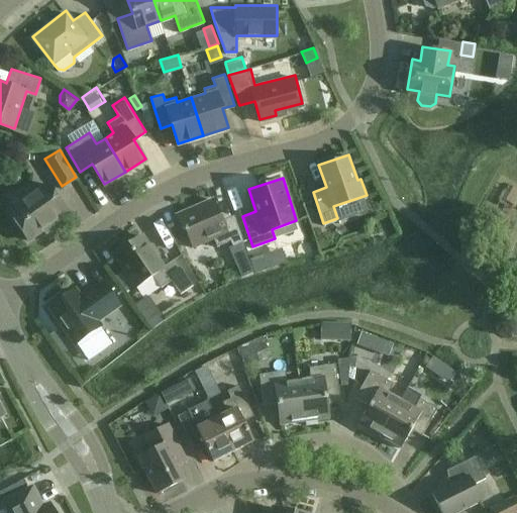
[(8,210),(28,238),(68,210),(47,182),(8,210)]
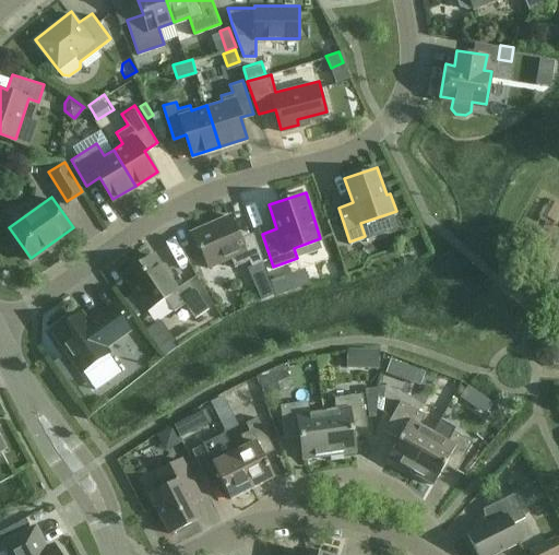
[(230,213),(191,231),(199,248),(201,248),(209,266),(230,256),(235,266),(249,259),(251,266),(264,260),(252,232),(239,237),(230,213)]
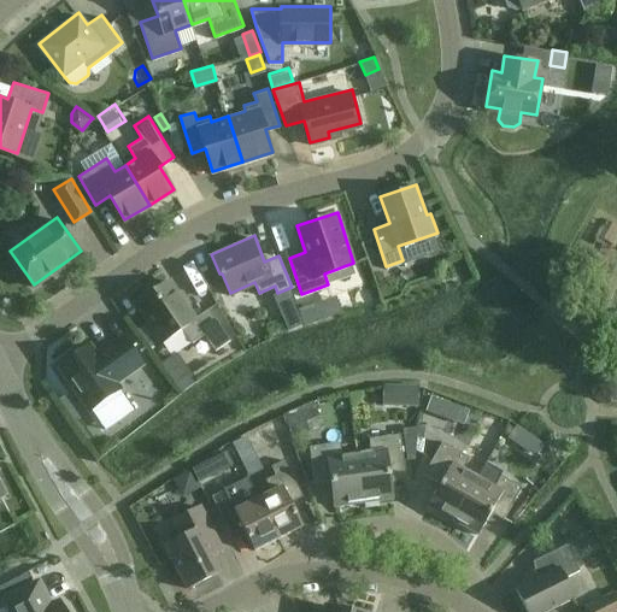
[(195,316),(170,278),(135,301),(162,340),(182,327),(192,341),(204,333),(215,348),(230,339),(209,306),(195,316)]
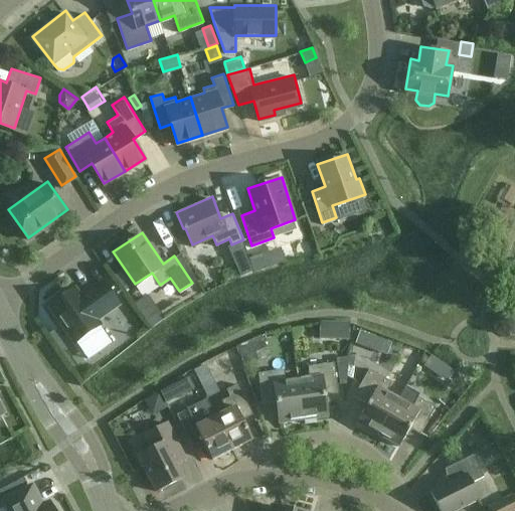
[(262,250),(248,256),(253,269),(254,270),(261,268),(267,265),(262,250)]
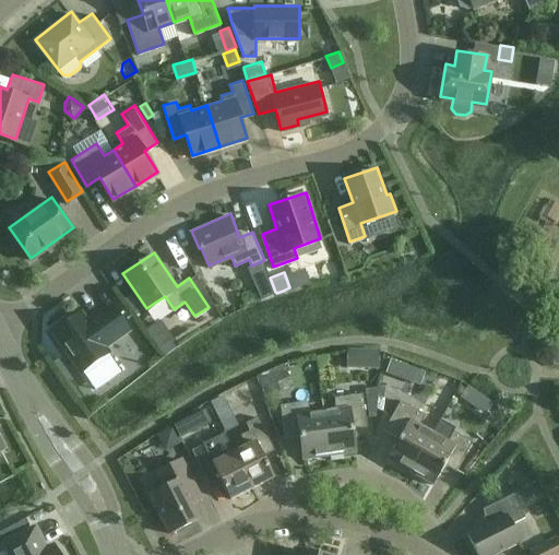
[(270,276),(256,282),(261,297),(275,292),(270,278),(270,276)]
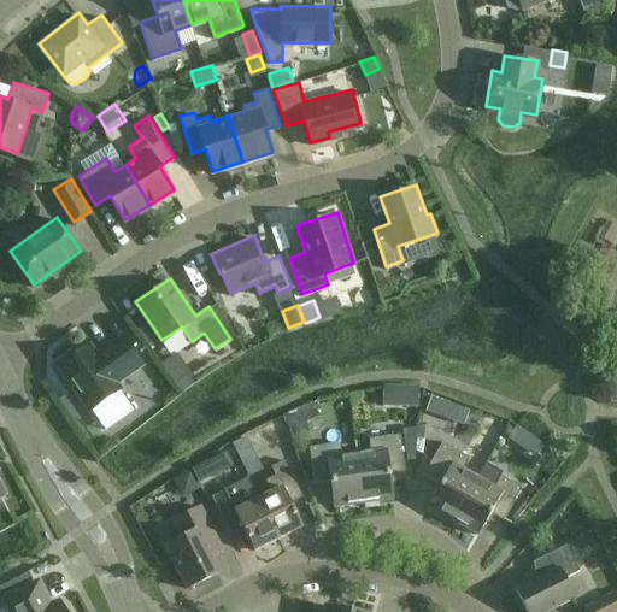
[(89,342),(58,364),(89,409),(121,387),(117,381),(142,362),(123,334),(97,353),(89,342)]
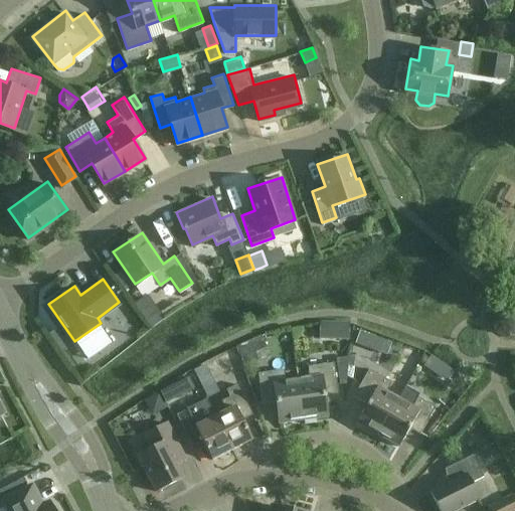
[(156,304),(143,313),(150,324),(164,315),(156,304)]
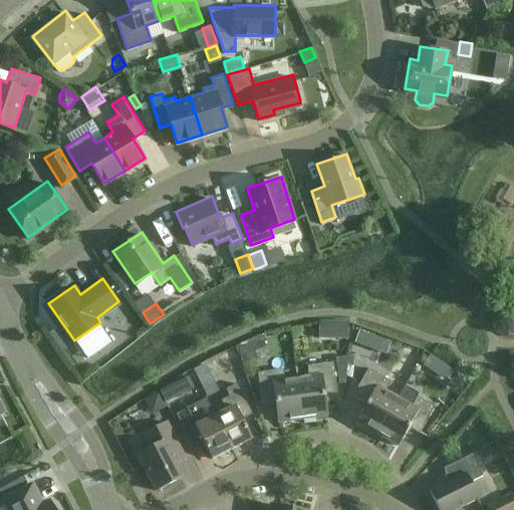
[(334,334),(348,334),(348,320),(334,320),(334,334)]
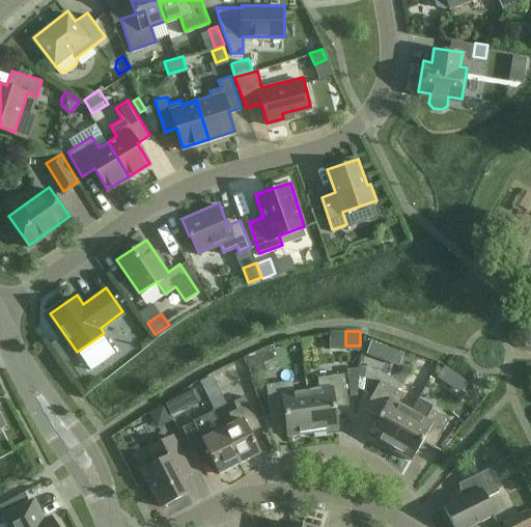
[(56,338),(51,342),(64,361),(70,357),(56,338)]
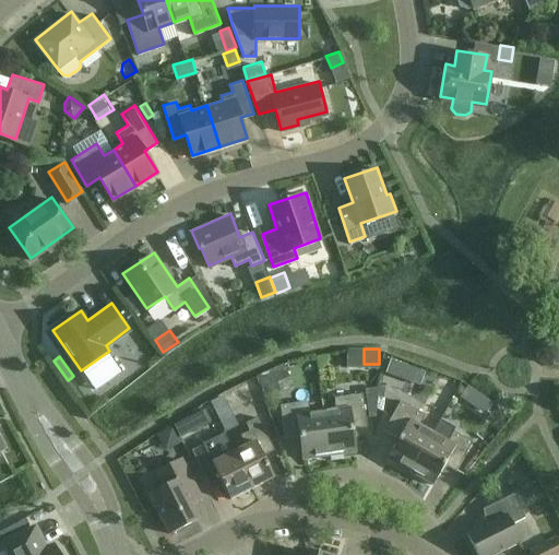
[(387,374),(404,379),(408,366),(391,359),(387,374)]
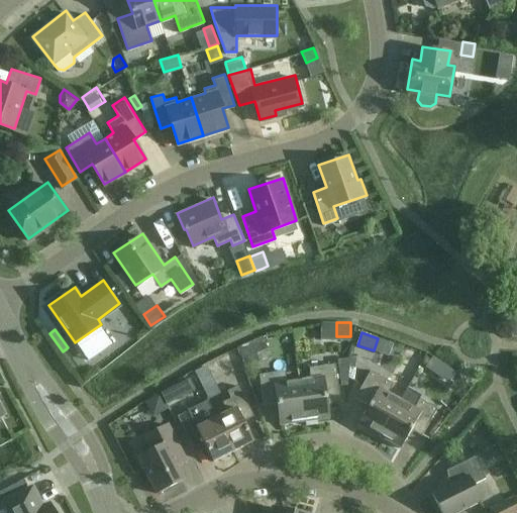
[(251,339),(240,344),(245,355),(256,350),(251,339)]
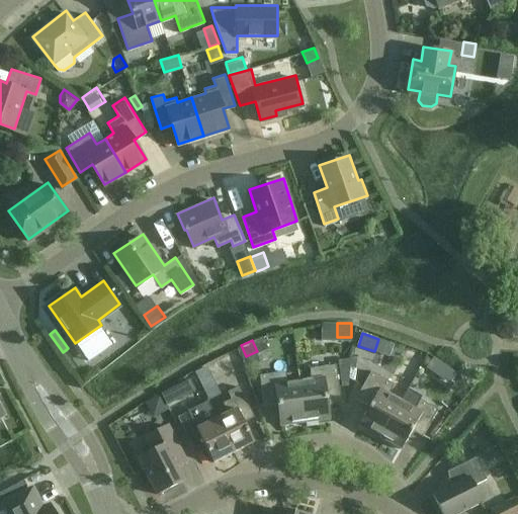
[(443,361),(434,355),(427,364),(438,372),(445,363),(444,362),(443,361)]
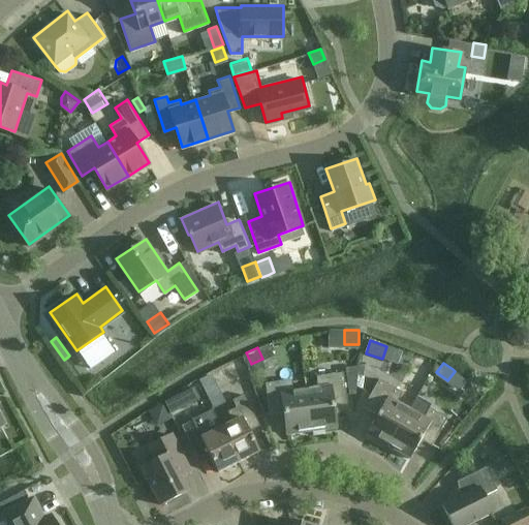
[(318,385),(306,387),(311,429),(336,426),(333,404),(347,402),(343,370),(316,374),(318,385)]
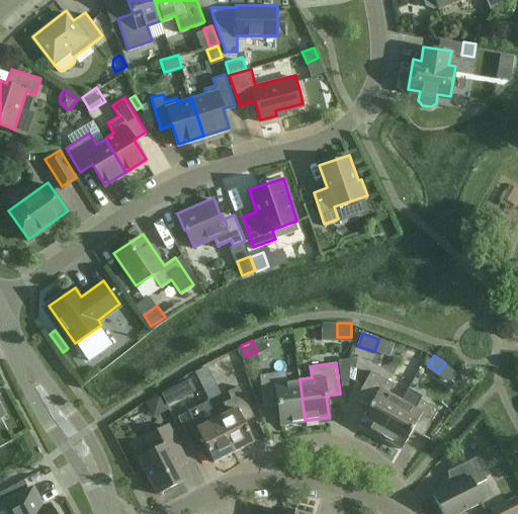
[(193,371),(200,384),(213,378),(206,364),(193,371)]
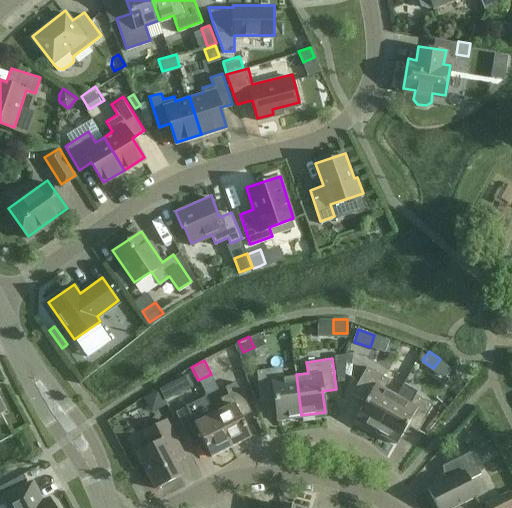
[(277,418),(301,415),(296,374),(284,376),(282,365),(256,369),(261,399),(275,397),(277,418)]
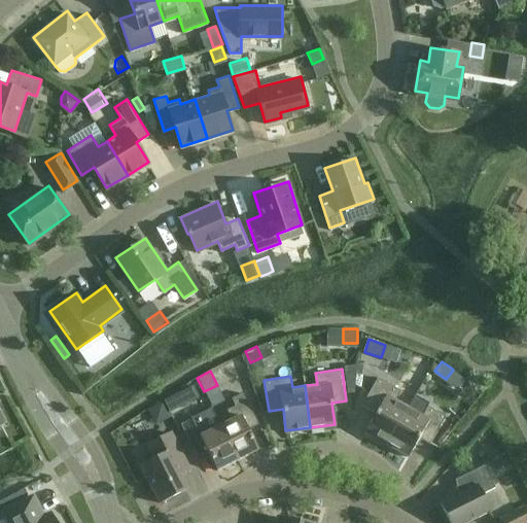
[(365,430),(387,443),(408,406),(395,398),(400,389),(378,376),(362,404),(376,411),(365,430)]
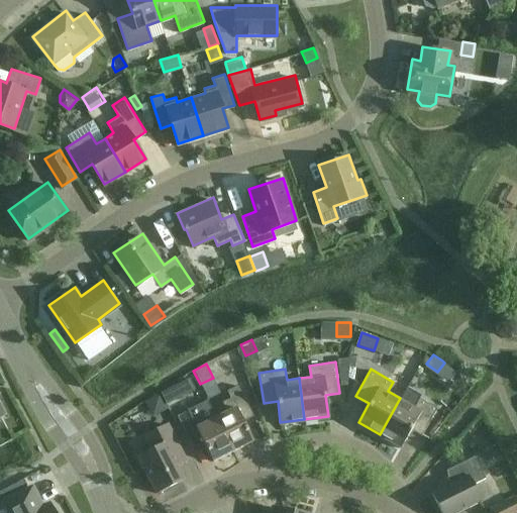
[(181,396),(175,384),(161,391),(167,403),(181,396)]
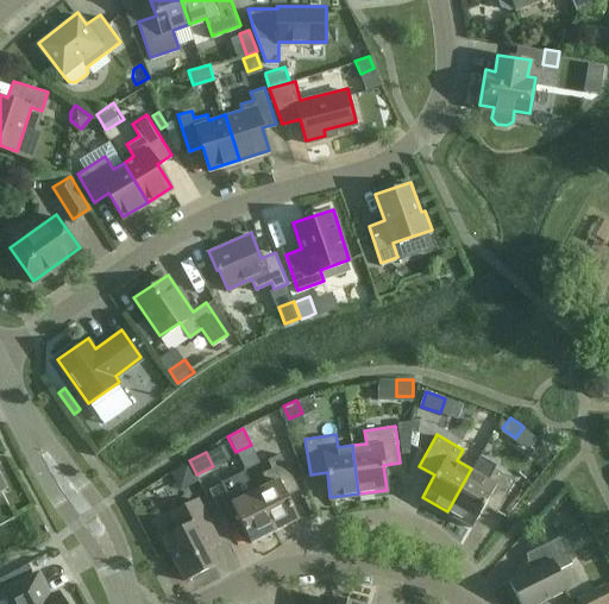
[(268,483),(255,490),(275,529),(299,517),(287,494),(299,488),(281,452),(268,458),(271,466),(262,471),(268,483)]
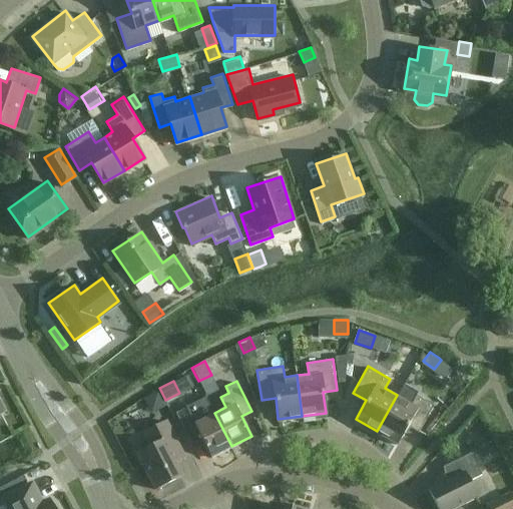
[(404,383),(397,395),(377,431),(398,443),(408,424),(419,430),(434,403),(417,393),(418,391),(404,383)]
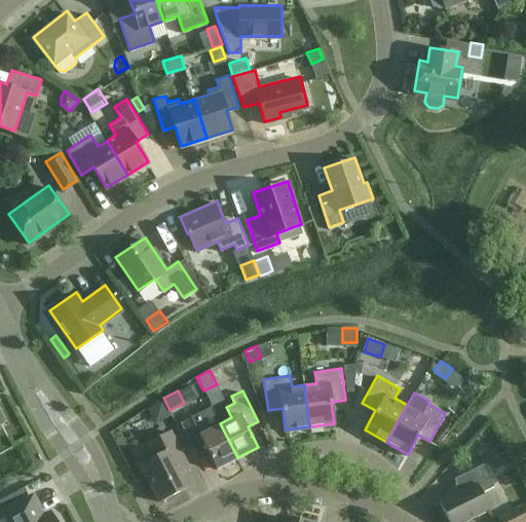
[(217,468),(237,457),(220,423),(212,406),(180,421),(196,453),(207,447),(217,468)]
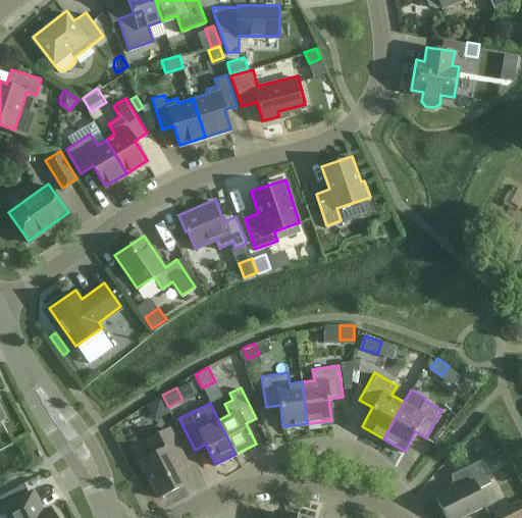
[(158,496),(184,483),(174,465),(186,459),(169,426),(147,437),(154,452),(140,460),(158,496)]
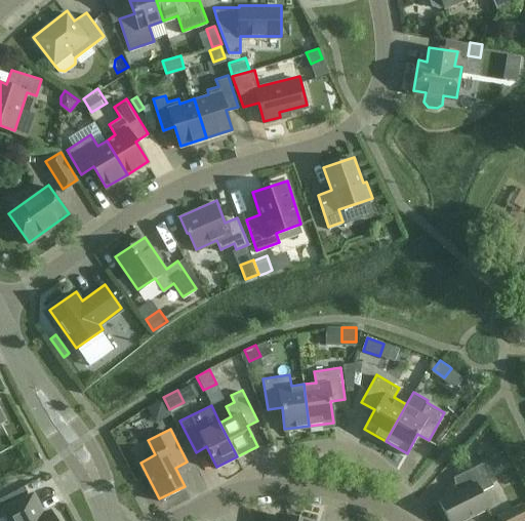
[(439,499),(449,520),(459,520),(488,507),(480,490),(493,484),(482,462),(455,475),(462,487),(439,499)]
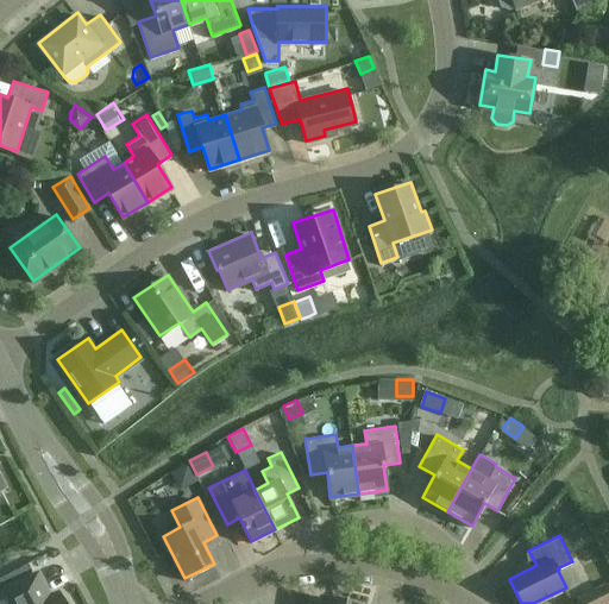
[(71,603),(69,598),(62,598),(58,591),(50,595),(38,572),(4,590),(11,603),(12,603),(13,603),(12,603),(71,603)]
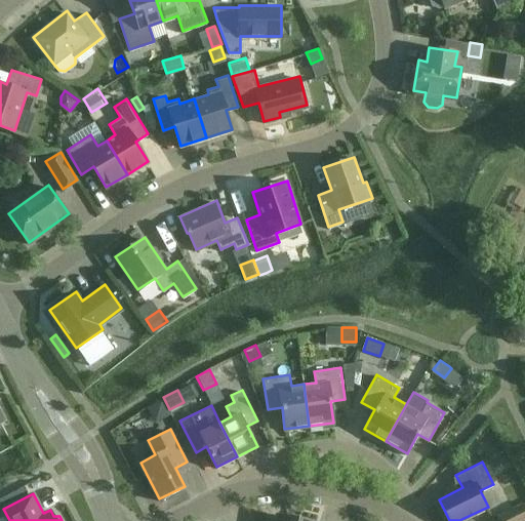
[(519,520),(524,518),(524,502),(498,515),(500,520),(519,520)]
